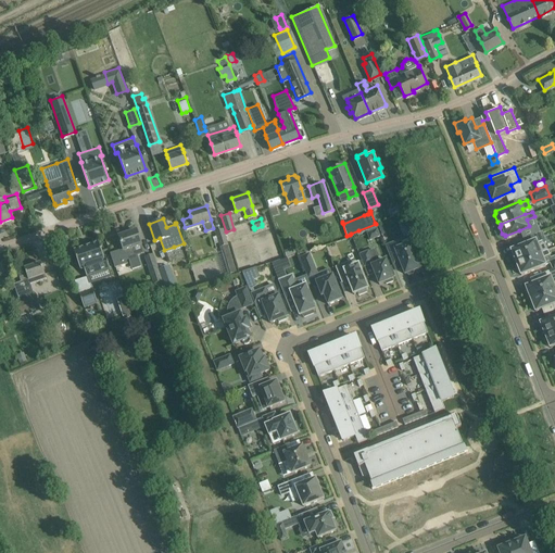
[(377,226),(366,230),(368,238),(379,234),(377,226)]
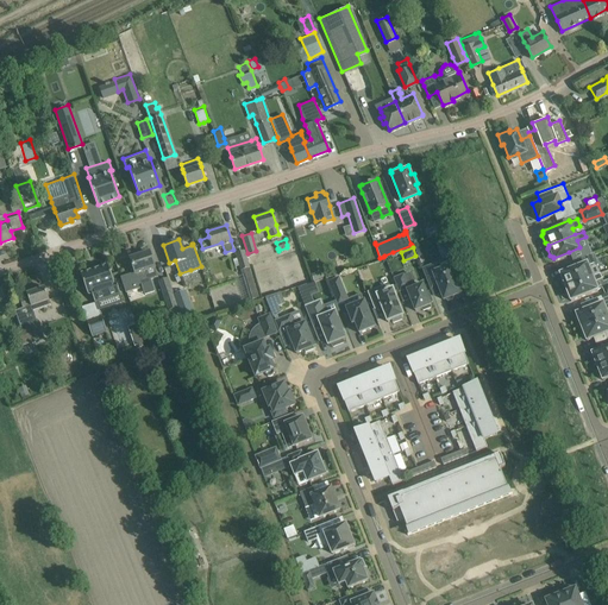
[(244,249),(236,251),(240,268),(242,266),(251,296),(257,294),(249,265),(244,249)]
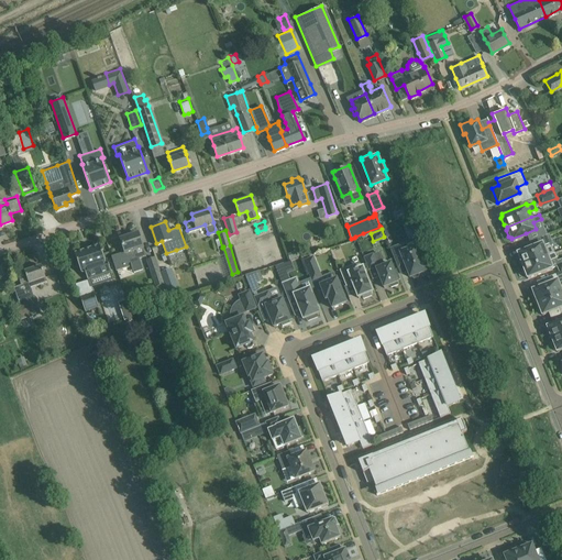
[(124,250),(110,254),(116,268),(129,264),(127,260),(128,260),(129,259),(133,270),(141,267),(138,256),(145,254),(142,245),(138,231),(119,237),(124,250)]
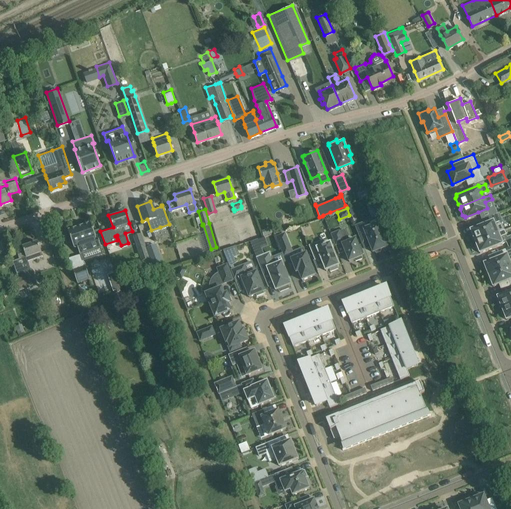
[(470,229),(469,231),(471,237),(474,238),(474,239),(496,230),(503,228),(500,221),(501,220),(497,211),(496,211),(480,217),(481,218),(483,223),(475,226),(470,228),(470,229)]
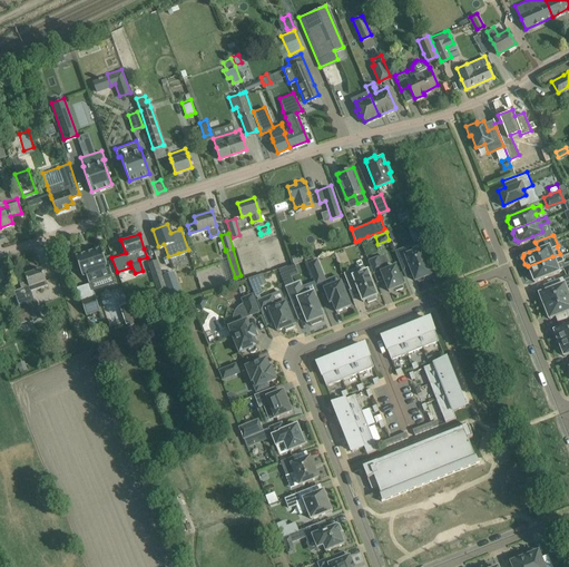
[(409,244),(394,250),(402,269),(410,266),(414,279),(417,277),(418,280),(422,277),(423,275),(430,272),(420,247),(411,251),(409,244)]
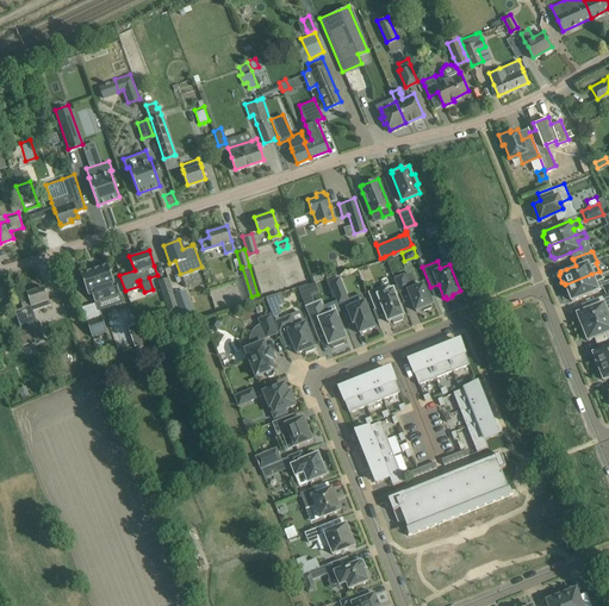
[(98,267),(80,273),(87,293),(91,292),(94,300),(119,292),(115,279),(112,279),(107,263),(106,264),(104,262),(98,264),(98,267)]
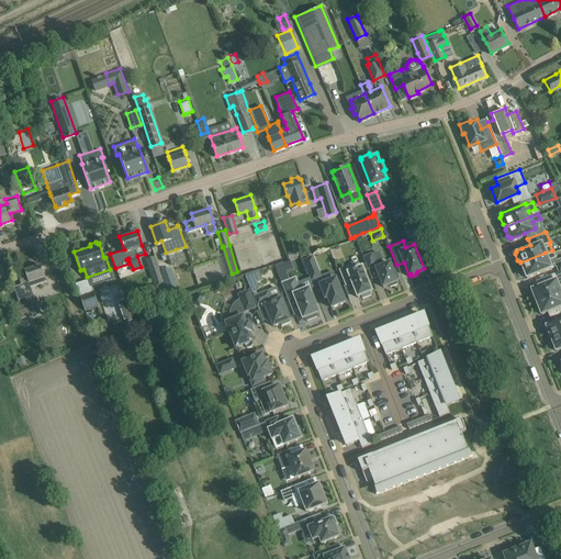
[(373,250),(362,255),(368,268),(374,265),(382,284),(389,282),(390,284),(396,281),(395,279),(396,279),(395,277),(397,277),(394,267),(392,268),(389,260),(383,264),(378,250),(373,252),(373,250)]
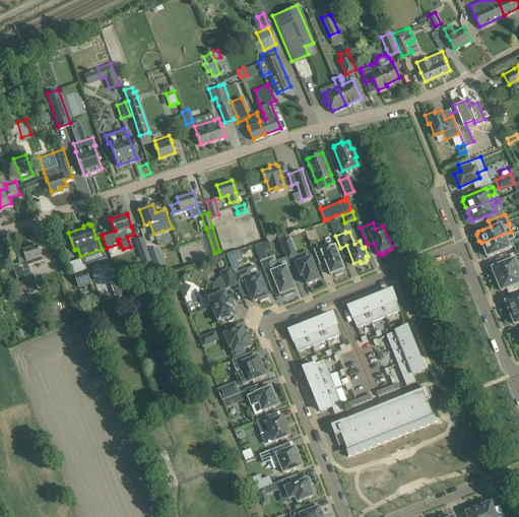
[(482,245),(481,247),(483,252),(485,253),(487,254),(509,245),(506,239),(513,236),(512,235),(511,232),(504,234),(481,243),(481,244),(482,245)]
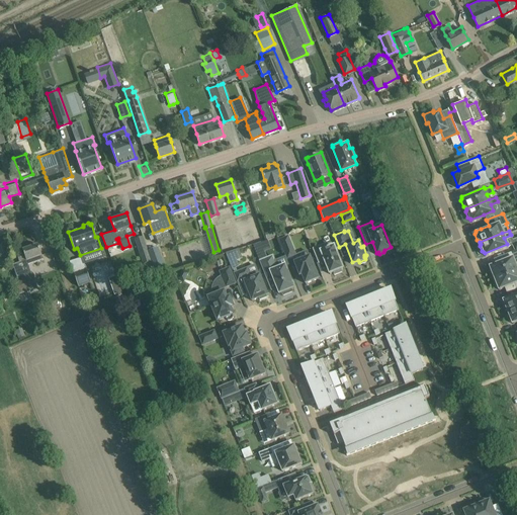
[(142,235),(135,238),(139,252),(143,262),(151,260),(147,249),(142,235)]
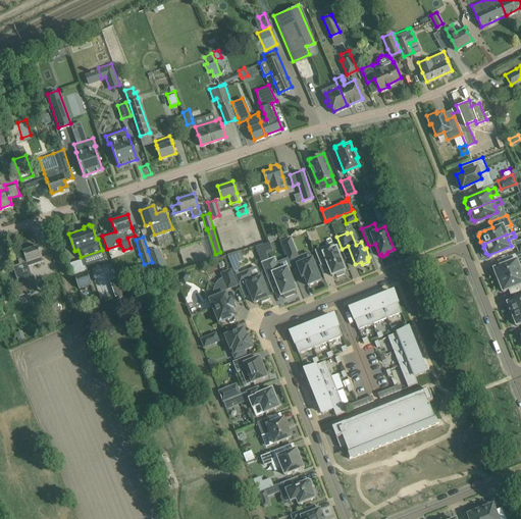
[(290,237),(280,240),(288,259),(297,255),(290,237)]
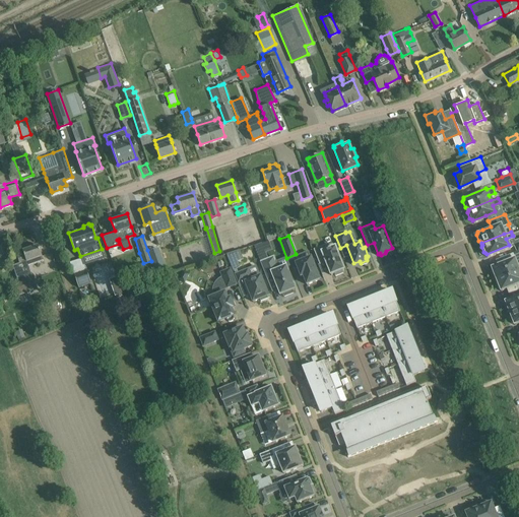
[(5,242),(0,244),(0,255),(8,253),(5,242)]
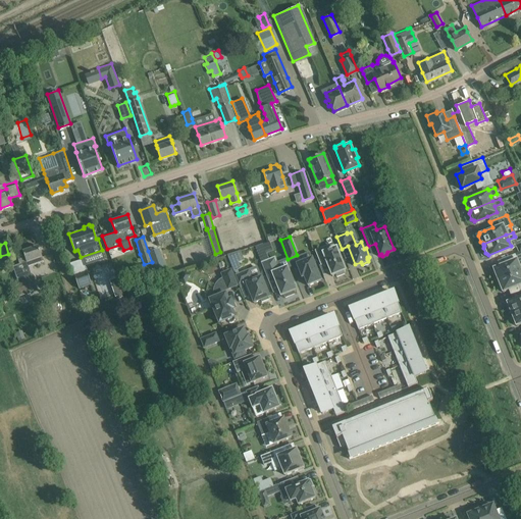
[(262,243),(254,246),(261,261),(268,258),(266,252),(262,243)]
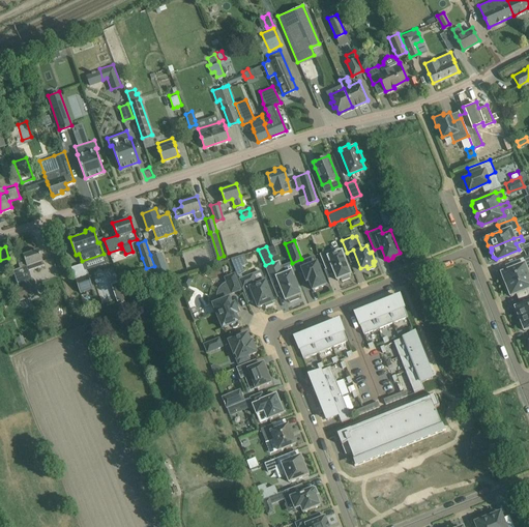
[(16,267),(12,268),(18,285),(32,280),(28,268),(42,263),(41,259),(42,259),(41,258),(38,249),(22,254),(23,256),(16,258),(19,266),(16,267)]
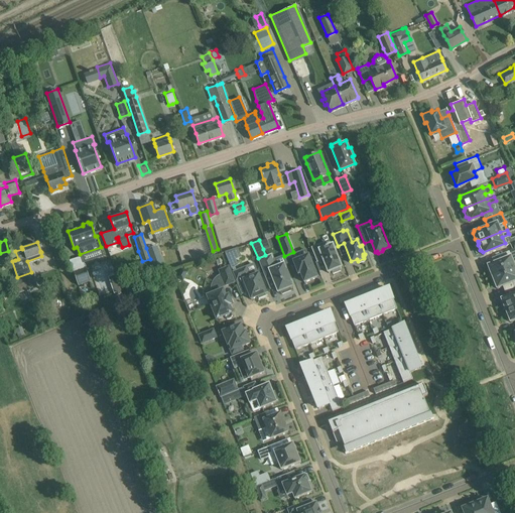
[(317,244),(311,246),(316,260),(323,258),(328,271),(332,269),(332,271),(340,268),(339,266),(341,265),(332,243),(319,248),(317,244)]
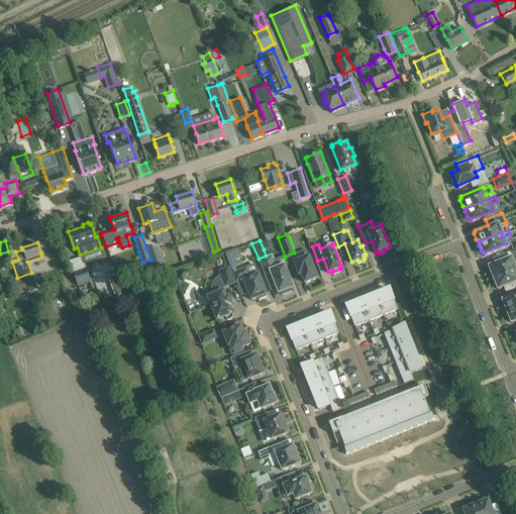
[(157,245),(146,248),(150,260),(153,269),(165,266),(157,245)]
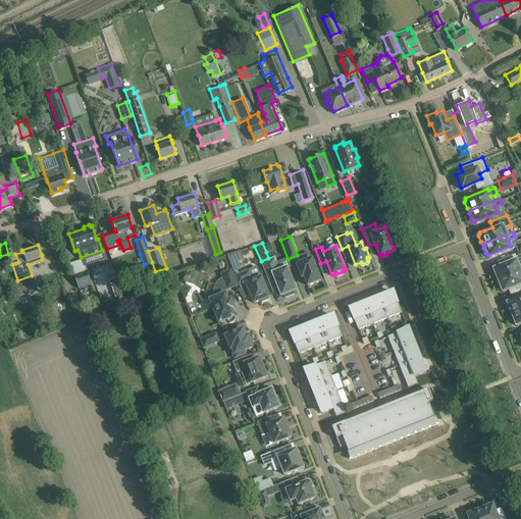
[(493,269),(491,270),(495,277),(493,277),(495,279),(520,268),(520,265),(520,262),(520,261),(520,249),(518,250),(506,255),(508,261),(492,267),(493,269)]
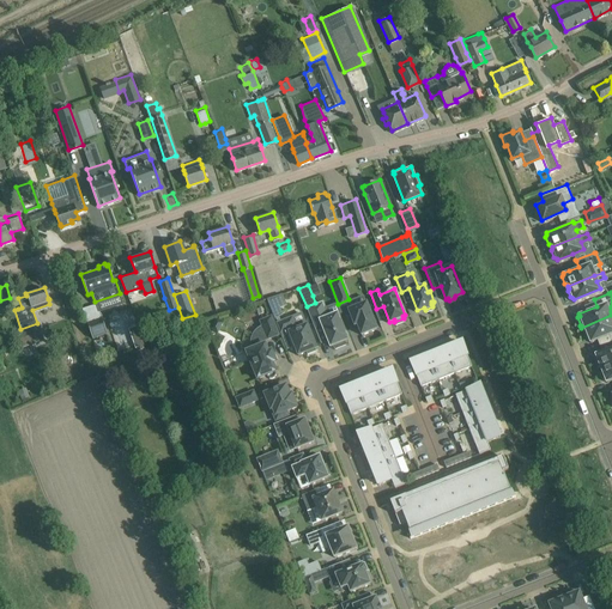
[(274,294),(266,298),(271,310),(279,308),(274,294)]
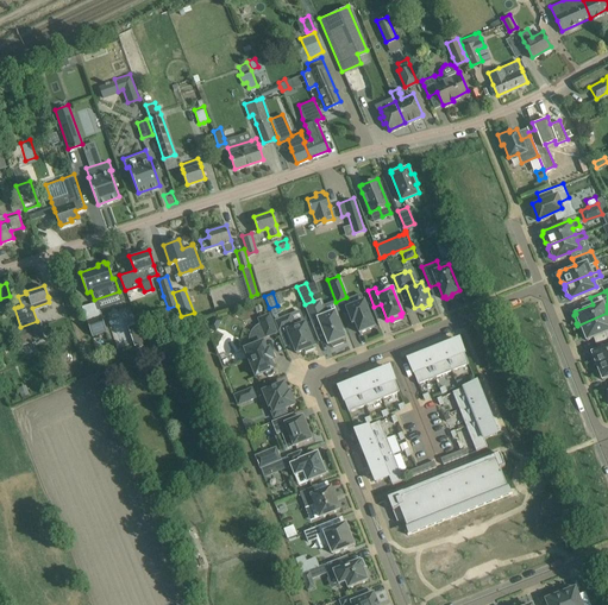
[(313,301),(305,304),(312,325),(319,322),(327,342),(331,341),(332,345),(343,340),(342,338),(345,336),(334,310),(325,314),(319,298),(313,301)]
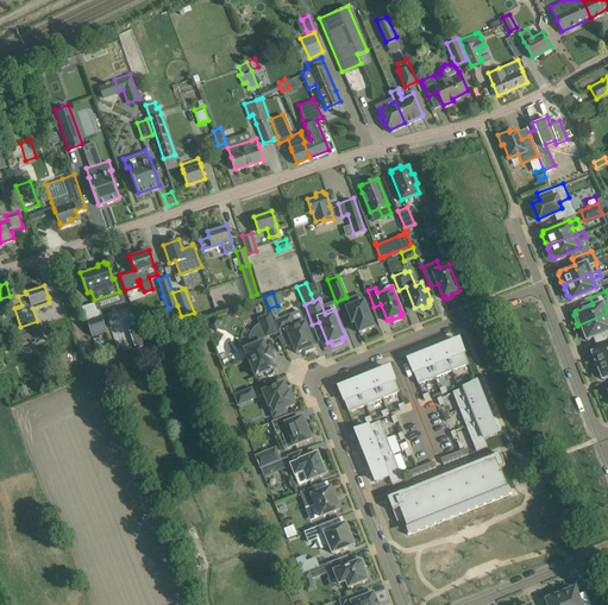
[(363,300),(346,307),(351,321),(355,320),(358,331),(374,325),(363,300)]
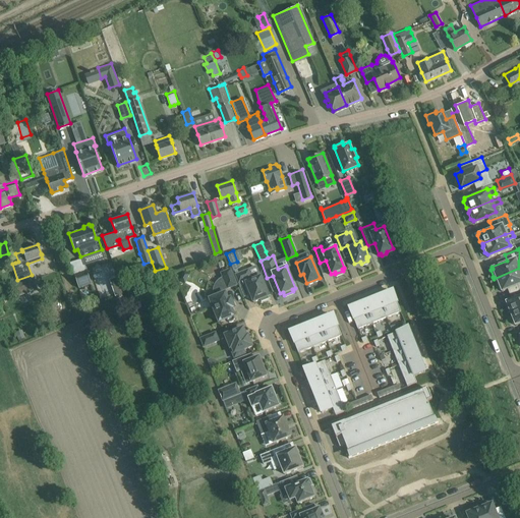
[(217,302),(212,304),(218,320),(225,318),(227,320),(229,320),(230,320),(232,319),(233,317),(233,313),(230,307),(233,306),(230,297),(227,298),(224,291),(223,291),(222,289),(224,286),(226,285),(226,286),(236,282),(230,267),(220,271),(222,276),(218,278),(215,282),(214,286),(213,290),(214,295),(217,302)]
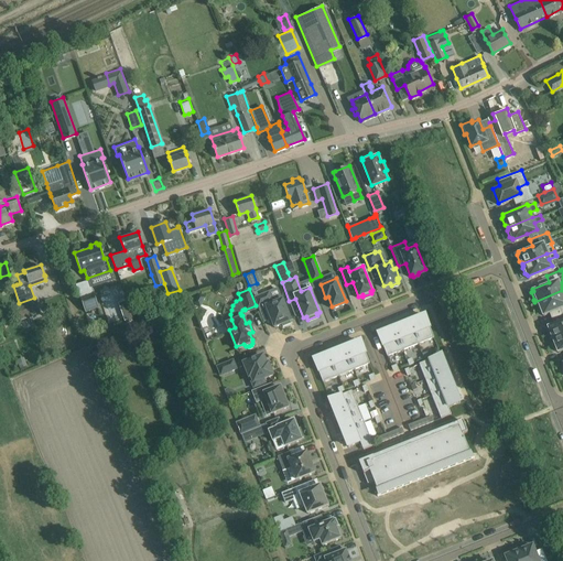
[(562,290),(534,302),(536,304),(536,303),(539,311),(541,310),(542,313),(559,306),(561,313),(562,311),(562,290)]
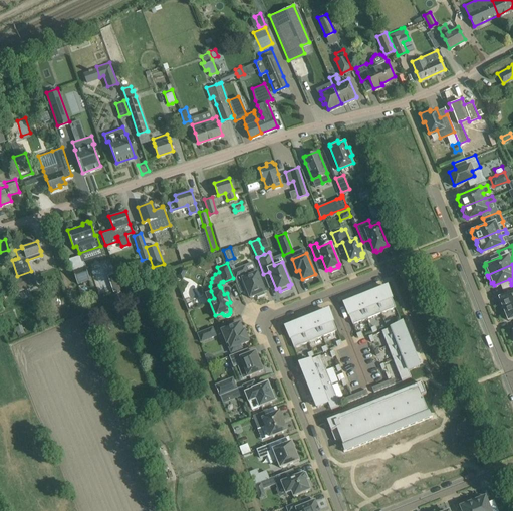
[(84,265),(72,269),(76,282),(88,278),(84,265)]
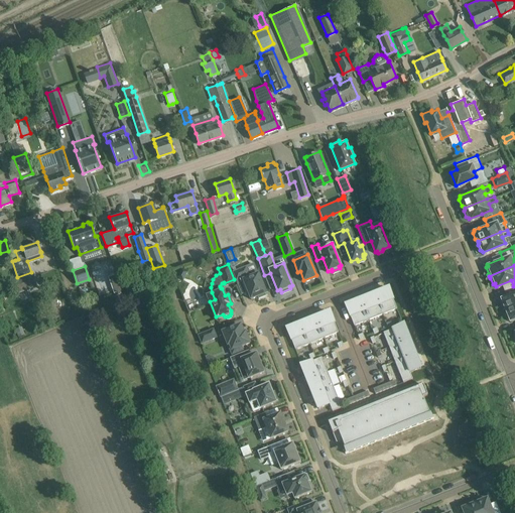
[(181,266),(176,275),(182,278),(187,270),(181,266)]
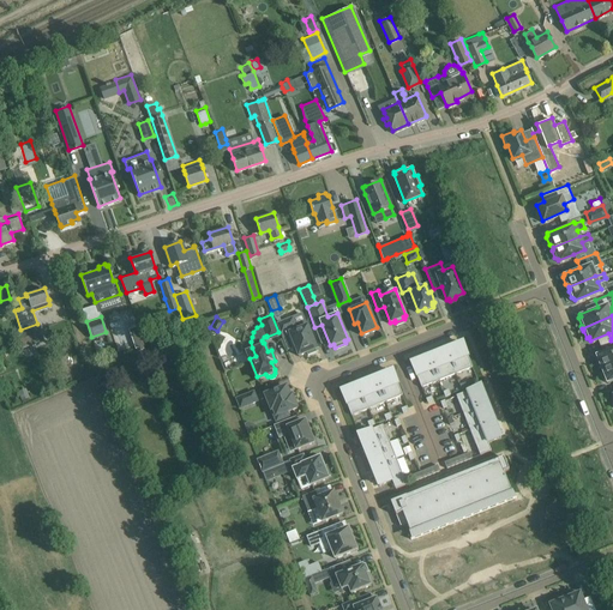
[(284,319),(277,321),(282,336),(289,333),(298,354),(306,350),(307,352),(316,349),(314,346),(316,346),(312,336),(313,336),(310,327),(307,328),(305,320),(295,324),(293,319),(286,321),(284,319)]
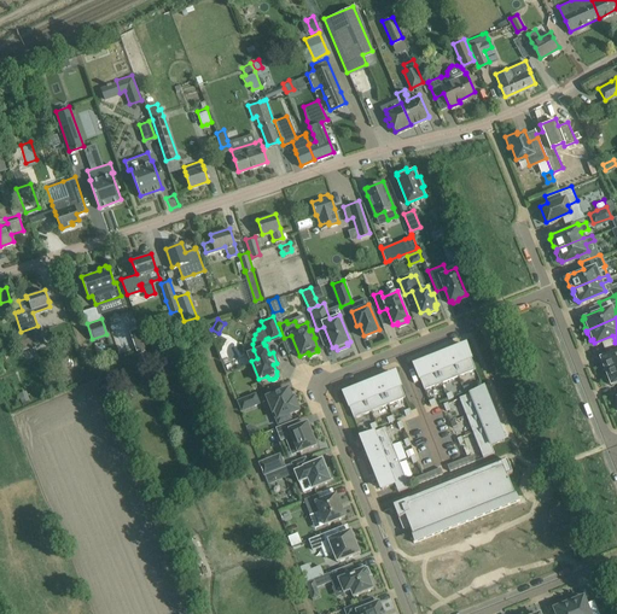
[(145,345),(139,326),(129,329),(135,345),(134,346),(135,349),(139,348),(140,351),(145,349),(144,346),(145,345)]
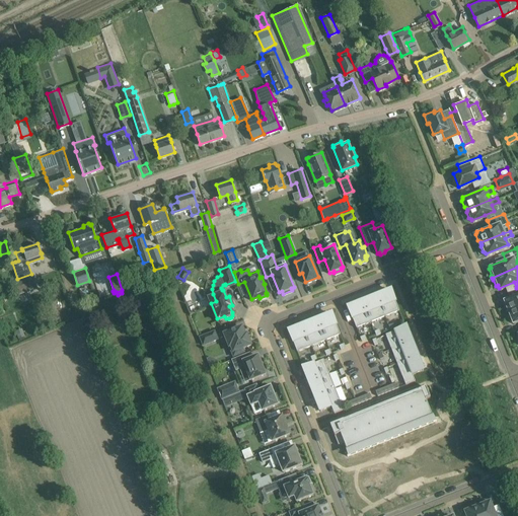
[(31,275),(12,281),(16,294),(37,288),(31,275)]
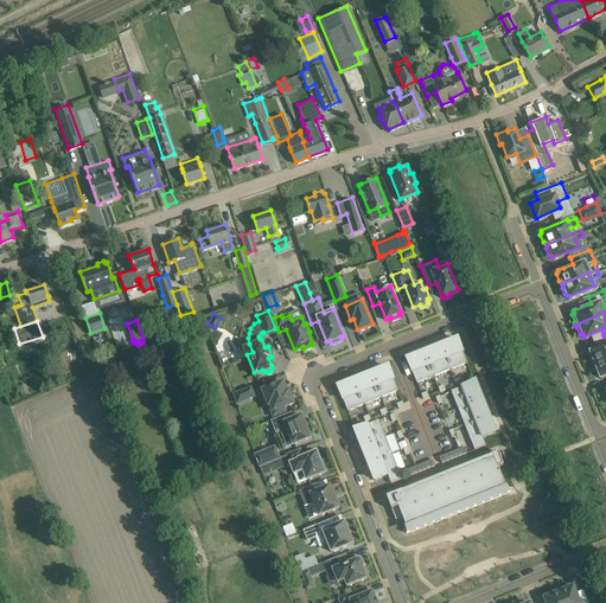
[(589,352),(587,353),(591,361),(593,360),(594,363),(605,358),(605,334),(604,337),(598,338),(599,339),(601,345),(588,350),(589,352)]
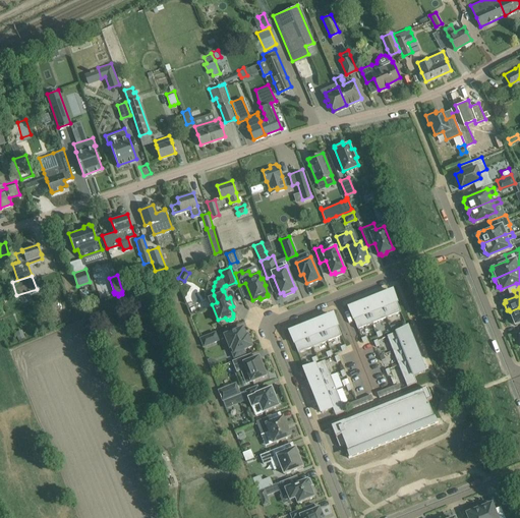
[(392,289),(378,295),(386,315),(400,309),(392,289)]
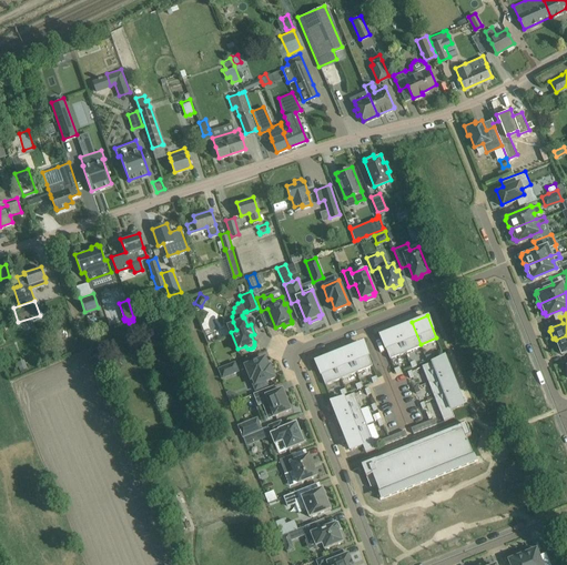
[(412,322),(396,328),(405,351),(421,344),(412,322)]
